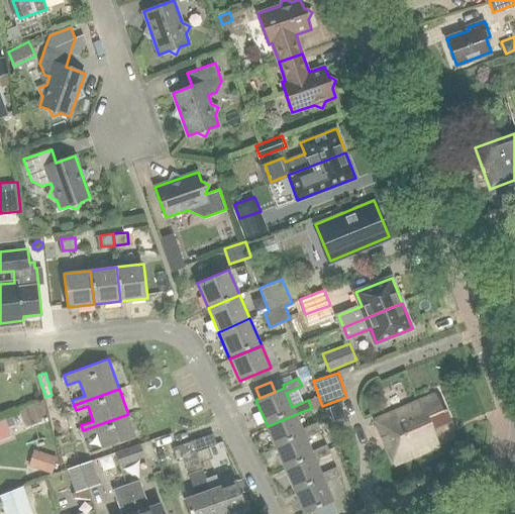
[(438,392),(376,419),(395,465),(440,445),(433,429),(451,421),(438,392)]
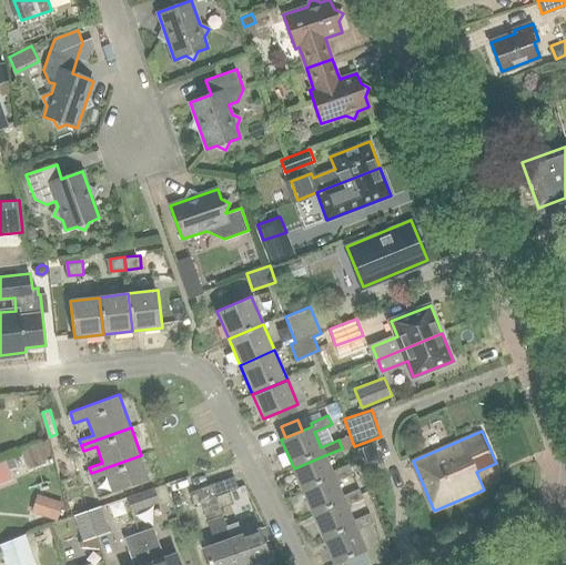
[(10,468),(17,465),(13,455),(0,460),(0,482),(12,477),(10,468)]
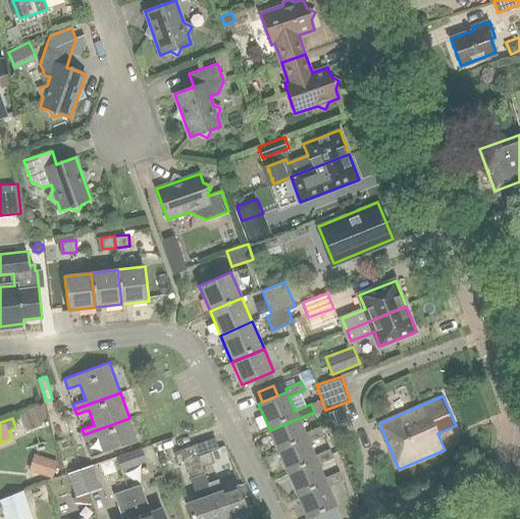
[(137,440),(130,418),(84,434),(86,439),(98,435),(104,452),(137,440)]
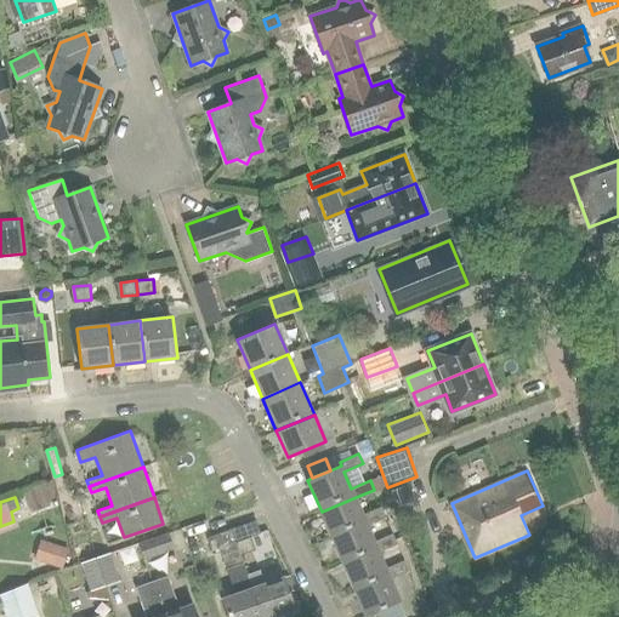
[(334,540),(368,525),(386,518),(381,508),(363,515),(356,497),(322,512),(334,540)]
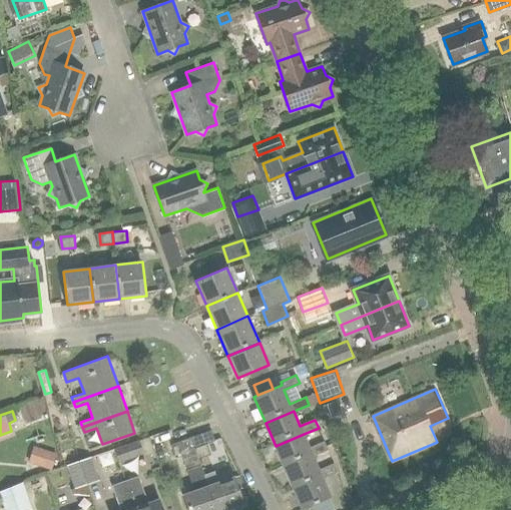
[(191,436),(194,446),(207,442),(214,439),(211,429),(191,436)]
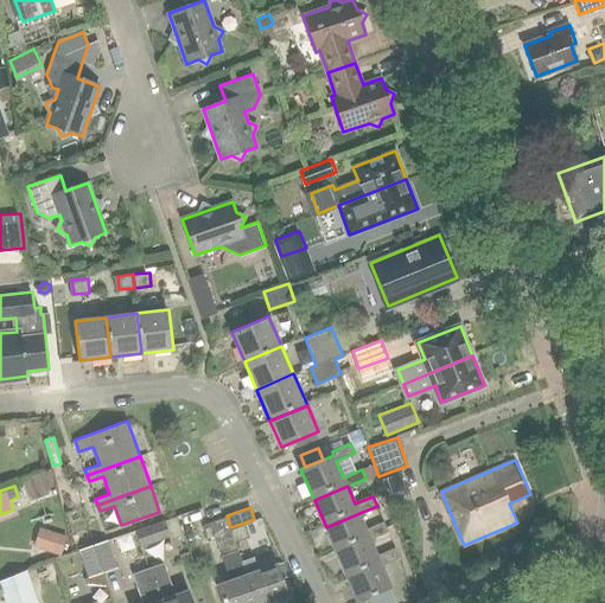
[(337,553),(370,539),(388,532),(384,523),(367,530),(360,513),(326,527),(337,553)]
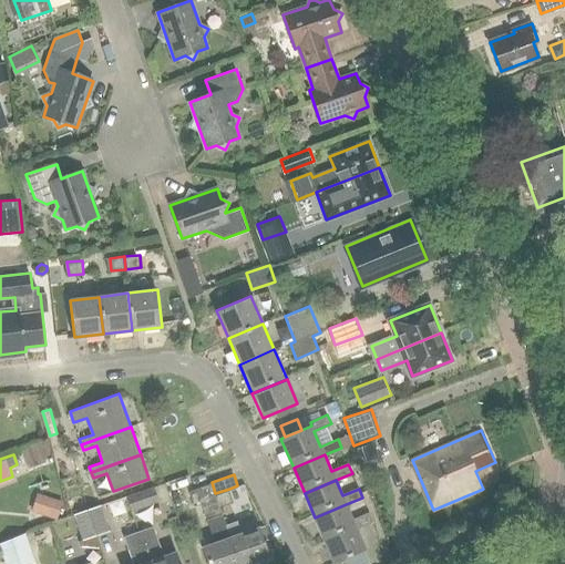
[(196,501),(215,493),(212,482),(192,490),(196,501)]
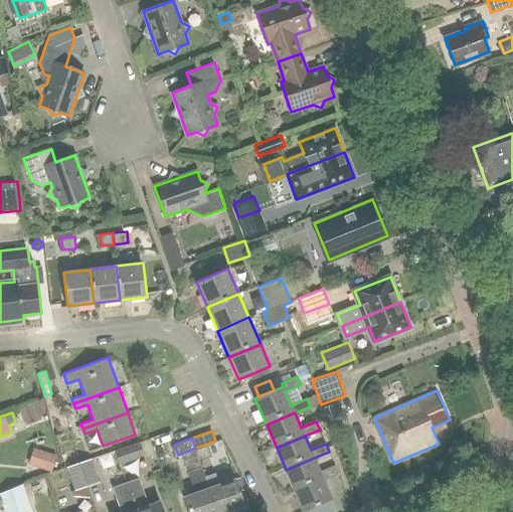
[(212,455),(224,451),(220,439),(215,441),(208,444),(212,455)]
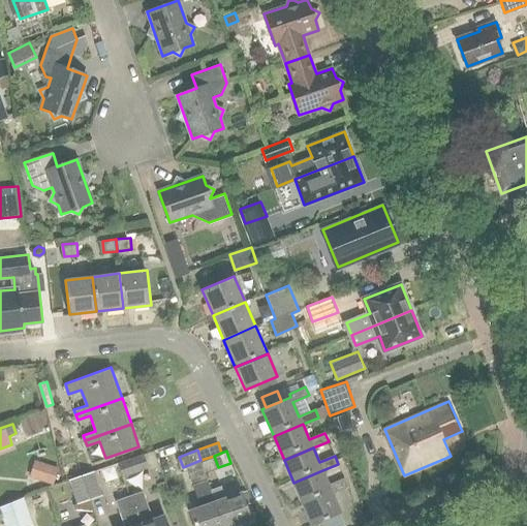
[(214,456),(200,460),(205,472),(218,467),(214,456)]
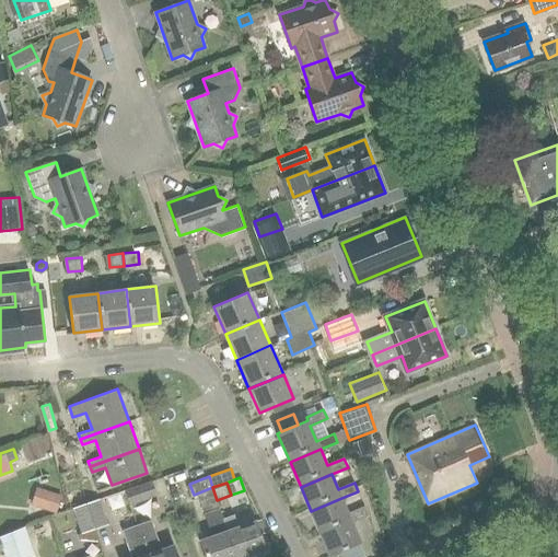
[(152,484),(126,494),(129,502),(155,492),(152,484)]
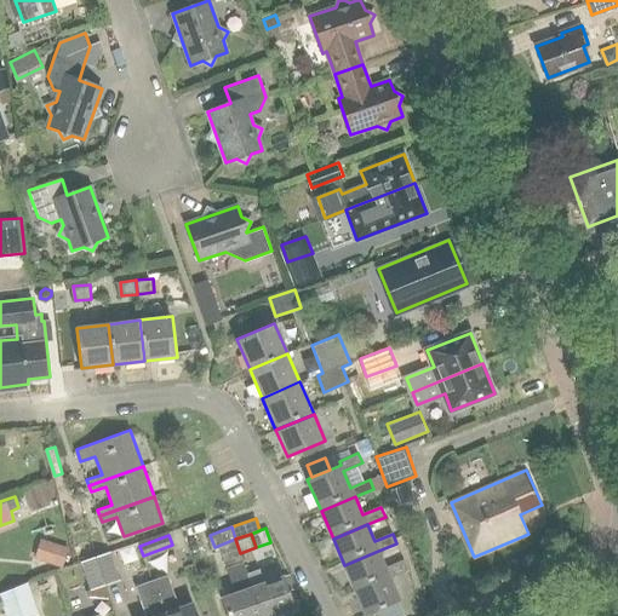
[(43,537),(36,556),(63,564),(69,546),(43,537)]
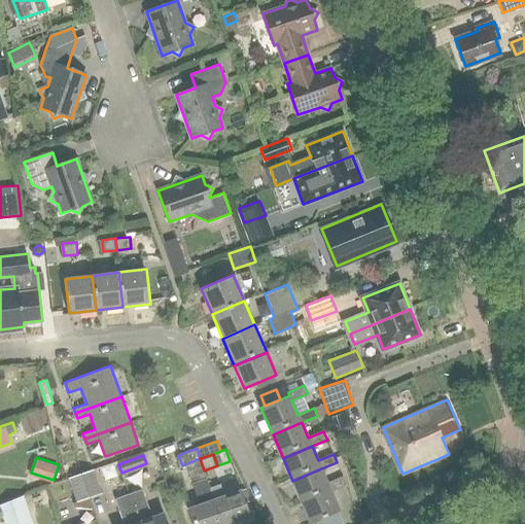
[(80,470),(89,494),(101,489),(93,466),(80,470)]
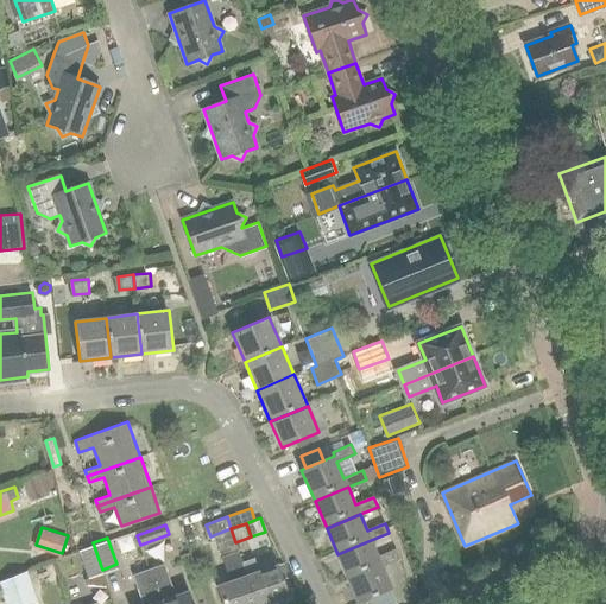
[(348,580),(382,566),(401,558),(396,550),(378,557),(371,540),(338,554),(348,580)]
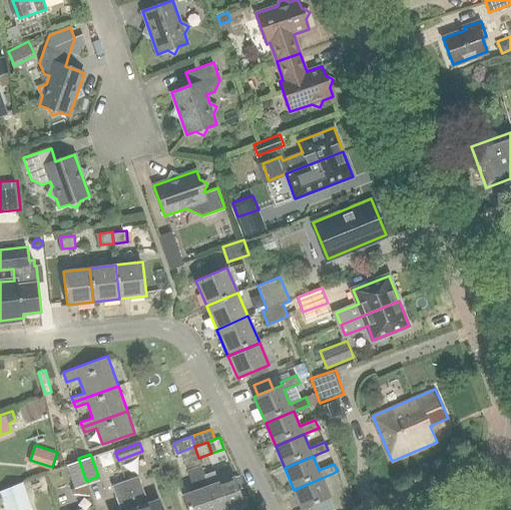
[(74,485),(86,481),(78,458),(66,462),(74,485)]
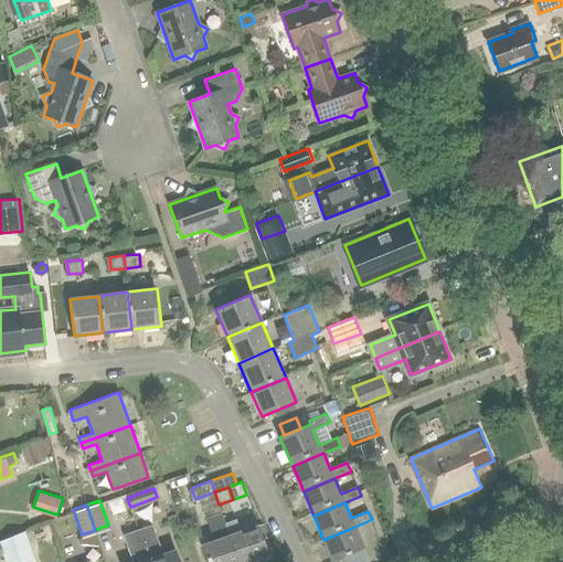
[(208,561),(238,561),(225,522),(226,521),(222,511),(206,517),(215,541),(202,545),(208,561)]
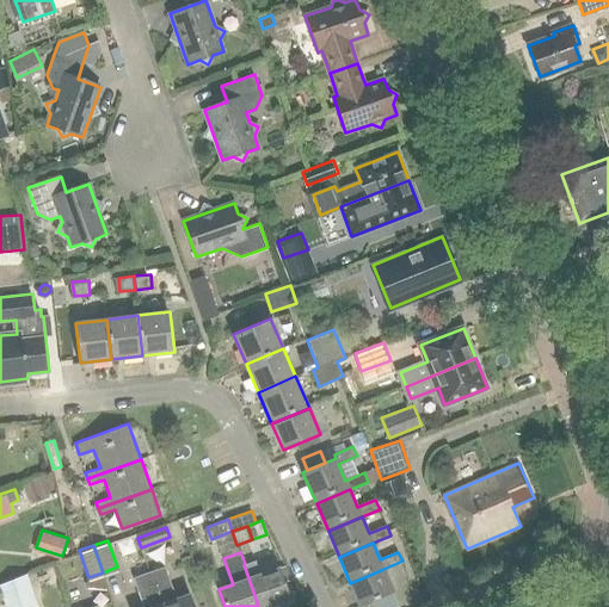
[(280,568),(262,574),(257,559),(245,563),(244,564),(258,606),(266,606),(290,599),(283,581),(280,568)]
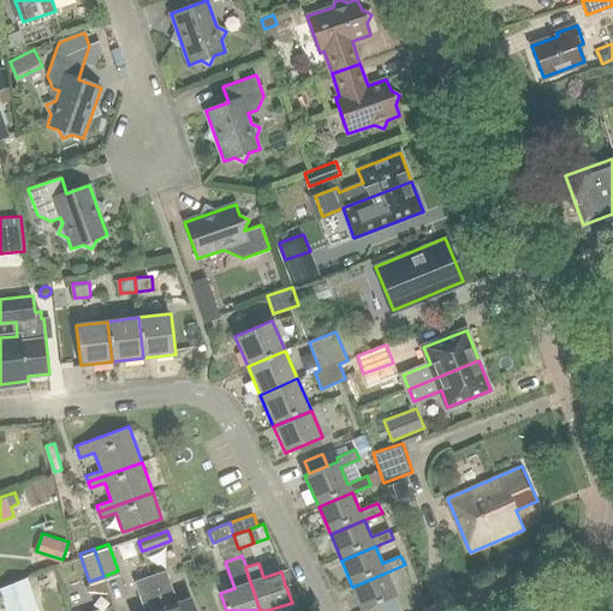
[(289,569),(281,571),(285,585),(295,581),(289,569)]
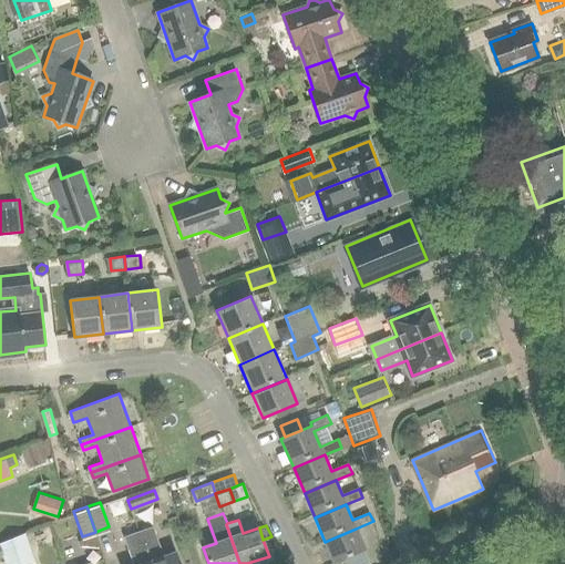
[(139,532),(150,563),(180,563),(176,552),(163,556),(153,526),(139,532)]
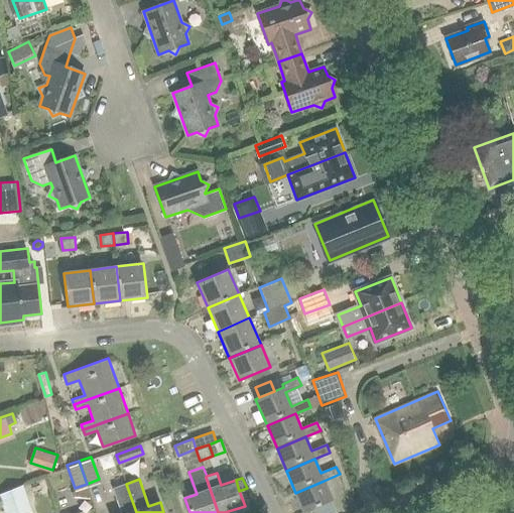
[(332,500),(324,481),(295,493),(303,512),(332,500)]
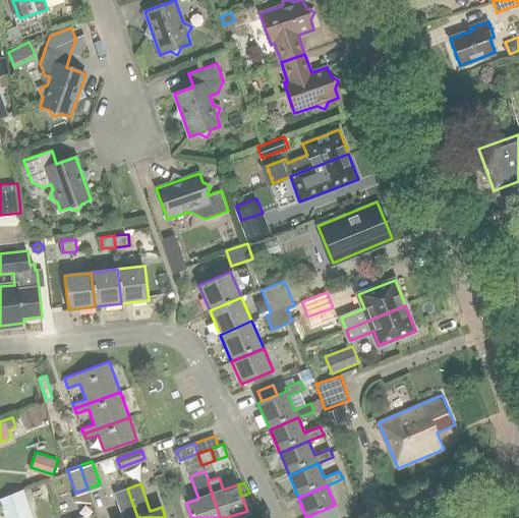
[(9,493),(18,517),(20,517),(32,514),(22,487),(9,493)]
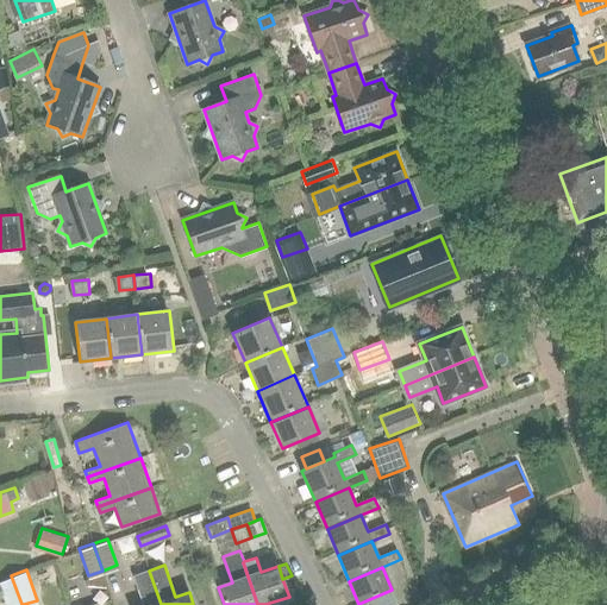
[(161,604),(149,571),(135,575),(145,604),(161,604)]
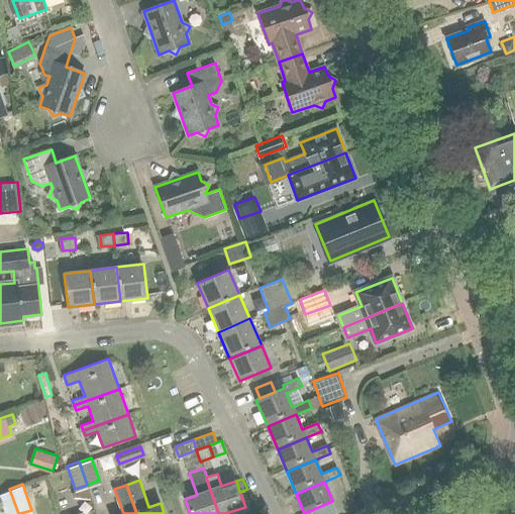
[(6,513),(18,513),(9,489),(0,492),(0,496),(1,499),(0,499),(0,506),(3,505),(6,513)]
